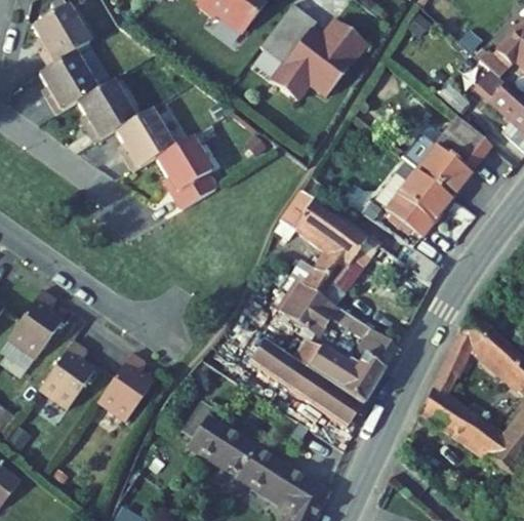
[(222,12),(246,32),(272,0),(204,0),(205,5),(215,13),(222,12)]
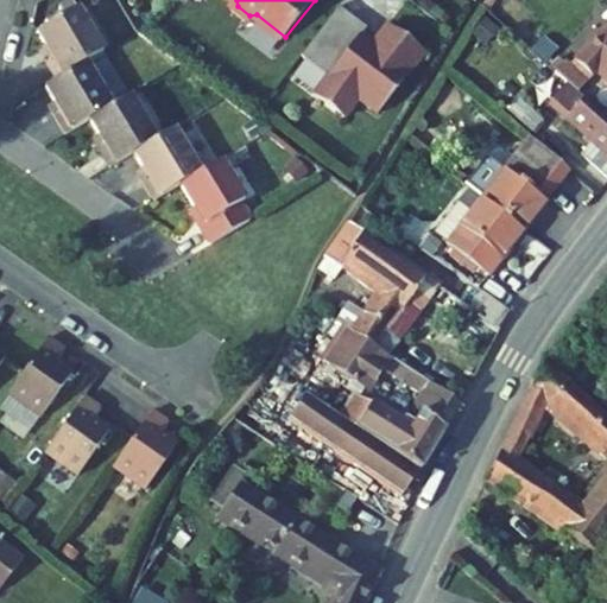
[(105,49),(78,5),(37,30),(50,51),(45,55),(57,76),(87,59),(105,49)]
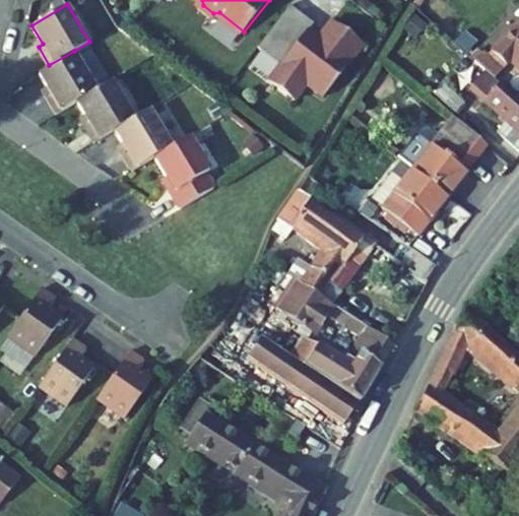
[(318,23),(295,4),(261,46),(283,64),(270,79),(295,100),(308,84),(325,98),(366,47),(336,22),(323,38),(313,30),(318,23)]
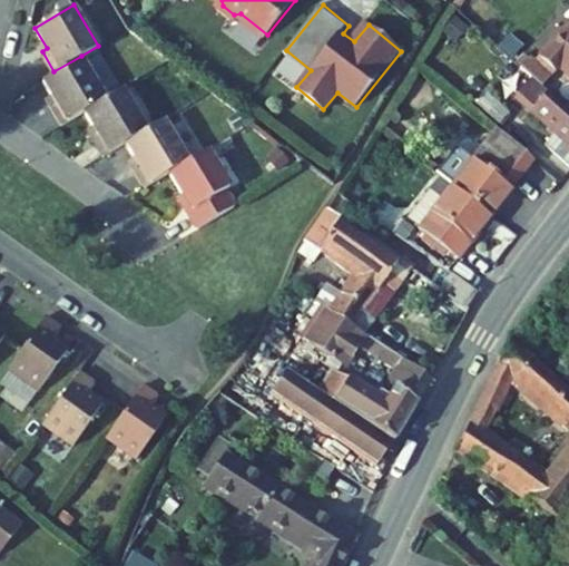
[(568,22),(540,54),(557,70),(561,67),(568,72),(568,22)]
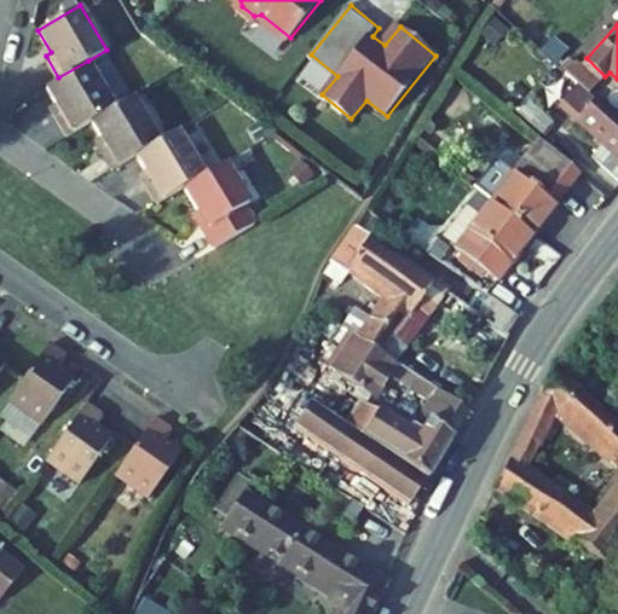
[(599,80),(576,58),(565,70),(579,82),(589,91),(599,80)]
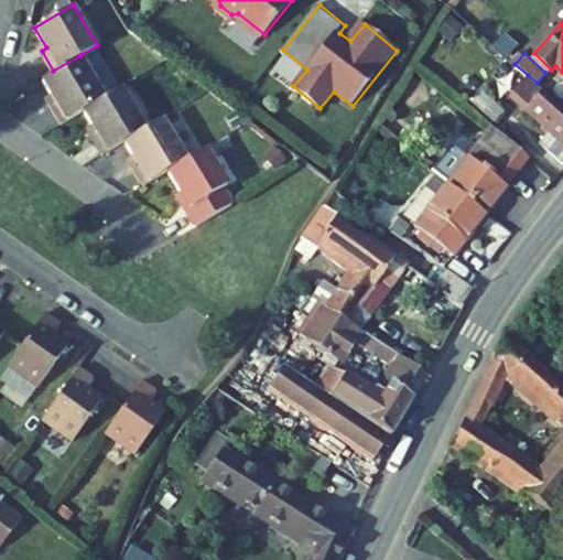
[(105,96),(80,55),(53,71),(43,77),(55,98),(50,101),(62,121),(83,109),(105,96)]
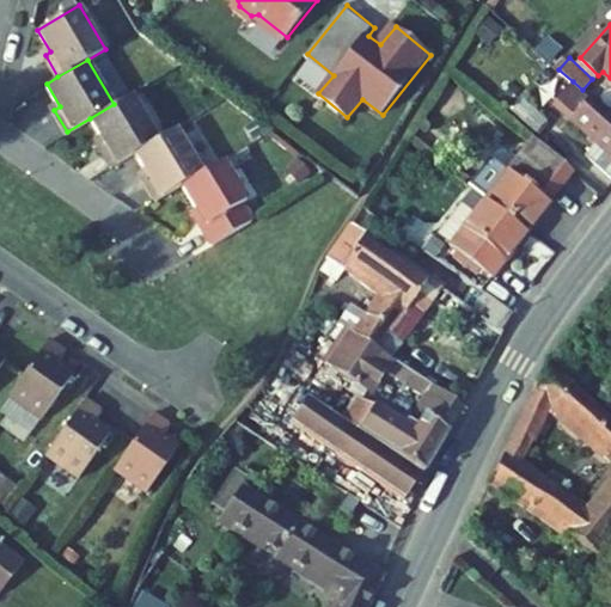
[(610,91),(604,85),(593,78),(592,79),(582,90),(587,96),(591,91),(610,108),(610,91)]
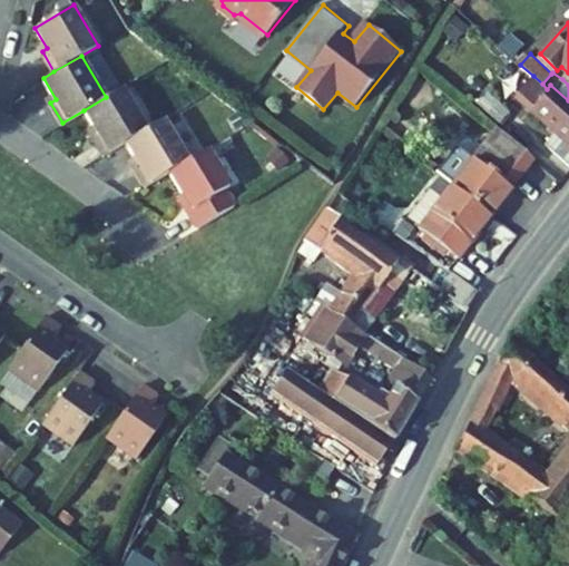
[(546,142),(568,162),(568,100),(550,85),(547,89),(542,84),(533,76),(514,98),(555,133),(546,142)]
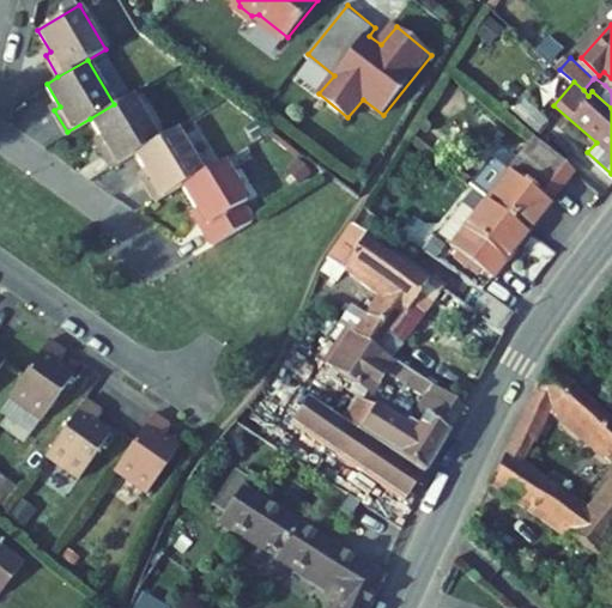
[(90,119),(103,141),(98,144),(111,166),(135,152),(158,138),(132,93),(114,104),(90,119)]
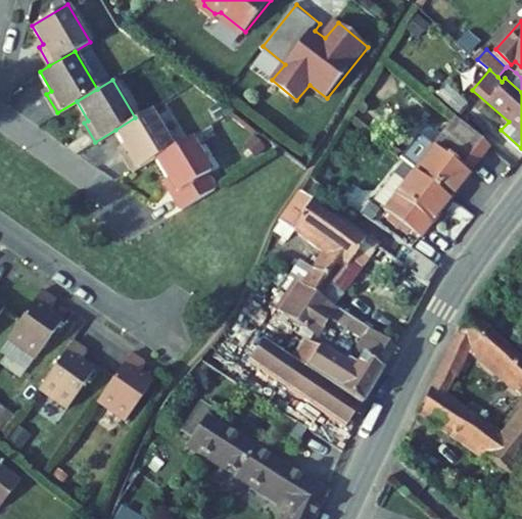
[(115,130),(127,149),(122,151),(133,171),(155,157),(173,146),(151,108),(135,118),(115,130)]
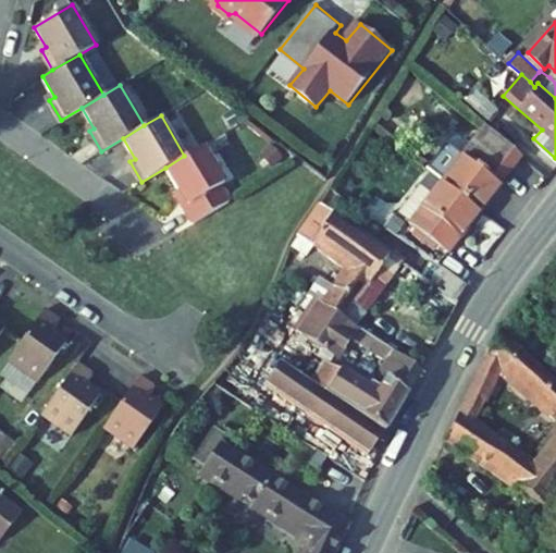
[(502,117),(492,127),(514,146),(521,135),(502,117)]
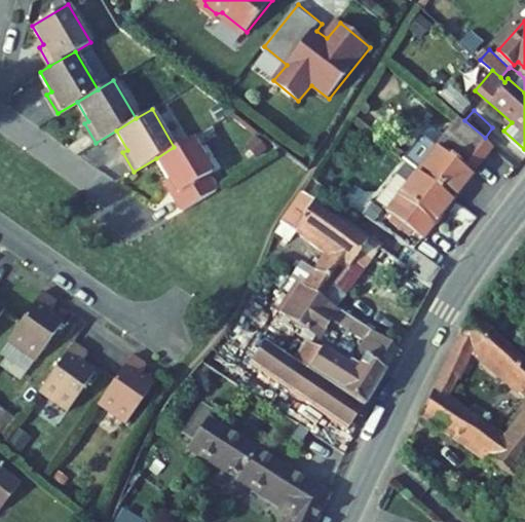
[(455,196),(493,145),(485,138),(464,120),(458,115),(418,168),(455,196)]
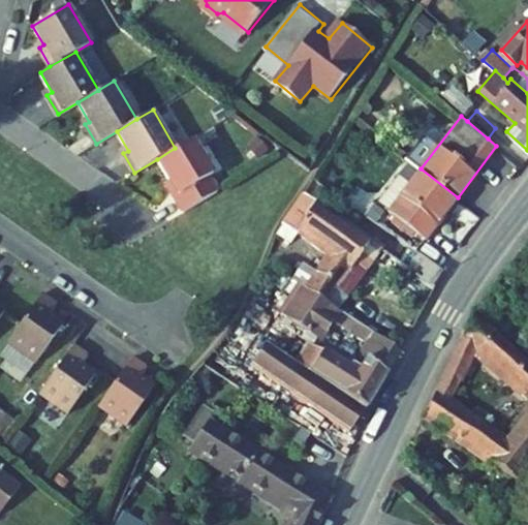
[(219,189),(210,174),(213,172),(193,137),(175,148),(157,159),(177,192),(174,194),(183,211),(219,189)]
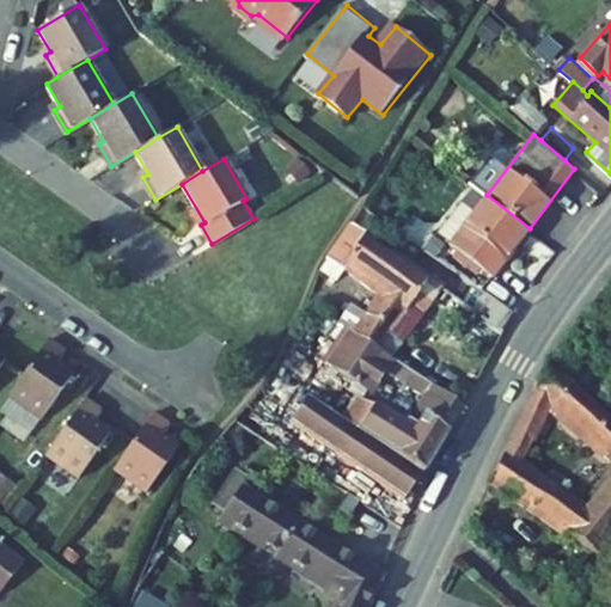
[(530,228),(487,195),(474,185),(438,231),(474,261),(493,275),(530,228)]
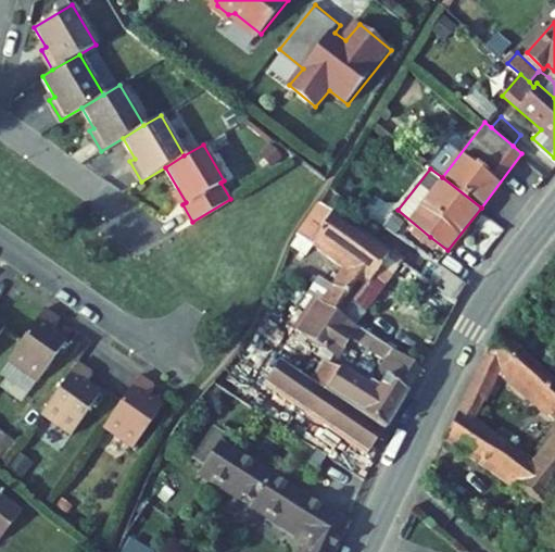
[(313,243),(345,264),(332,281),(318,273),(307,290),(318,299),(344,316),(375,274),(386,281),(392,273),(450,313),(467,283),(440,263),(428,278),(421,274),(390,252),(391,251),(320,199),(297,231),(299,233),(313,243)]
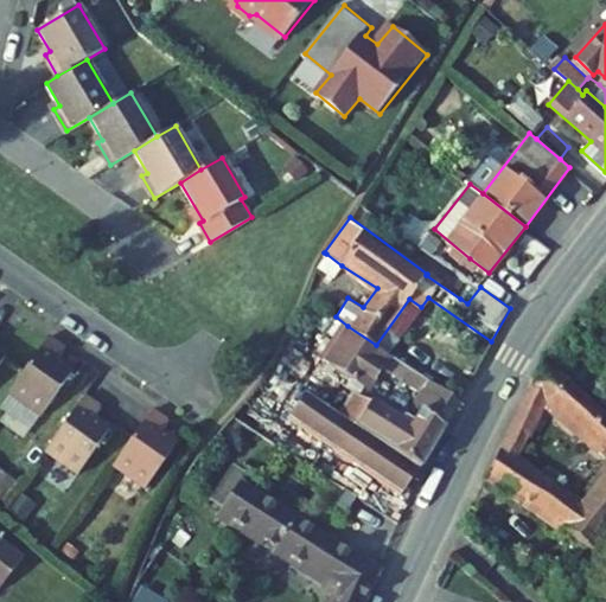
[(318,264),(333,276),(342,266),(326,254),(318,264)]
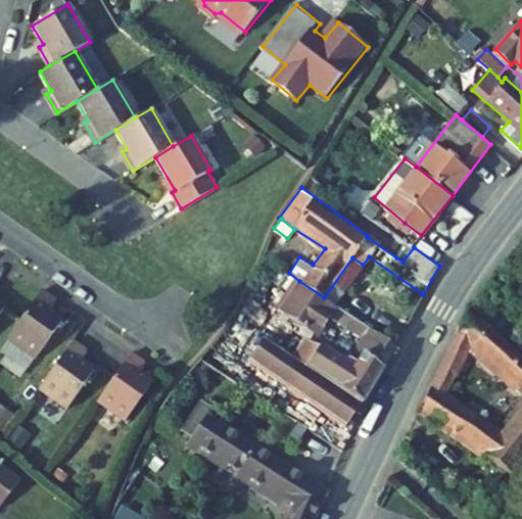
[(396,234),(413,246),(421,235),(405,223),(396,234)]
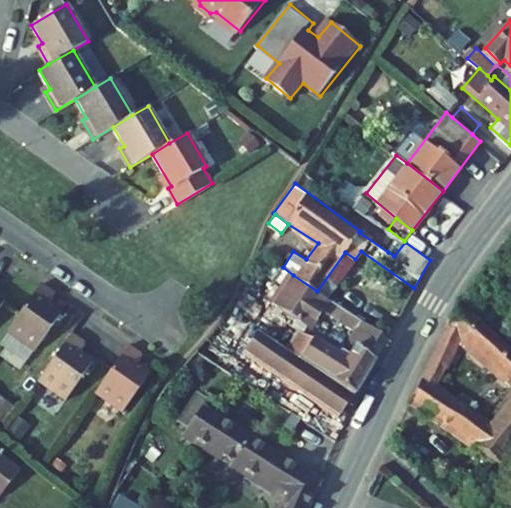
[(388,252),(394,256),(405,242),(398,237),(388,252)]
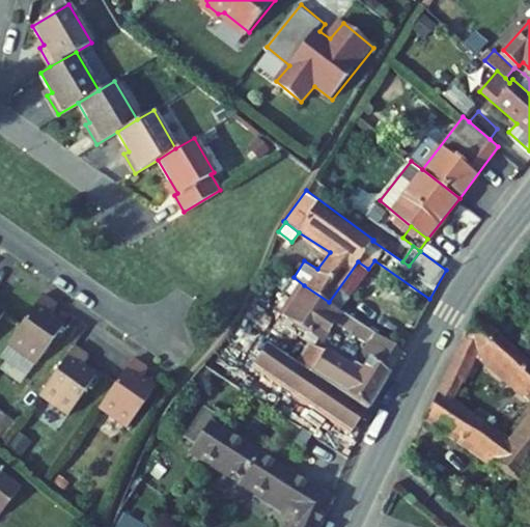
[(368,269),(358,261),(329,302),(339,308),(368,269)]
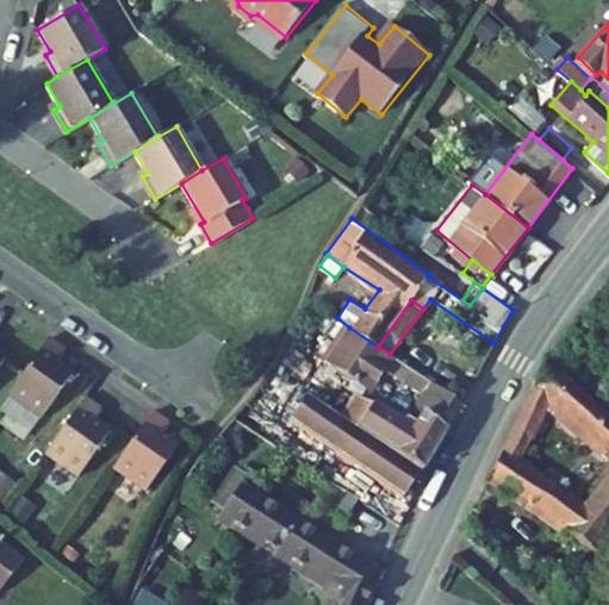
[(367,390),(390,354),(378,347),(349,328),(327,362),(367,390)]
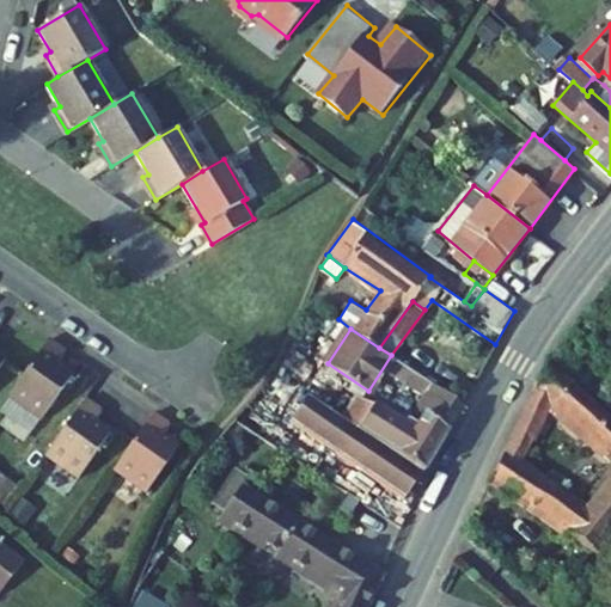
[(65,345),(50,336),(18,381),(50,405),(75,371),(60,360),(66,350),(65,345)]
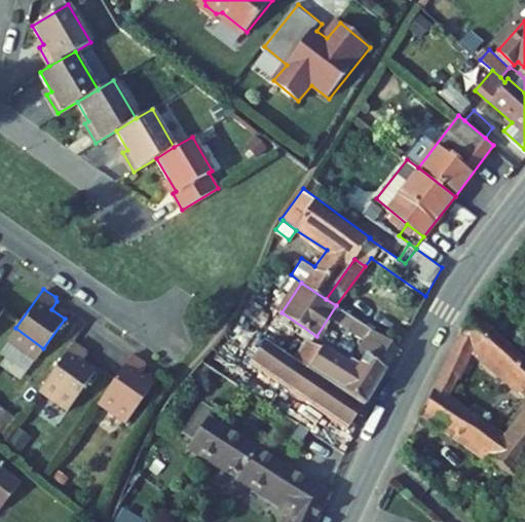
[(472,346),(524,392),(524,407),(511,426),(524,436),(524,356),(471,310),(438,376),(452,386),(472,346)]
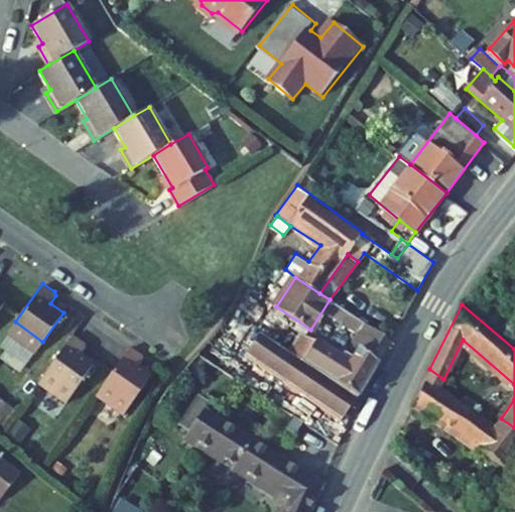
[(349,344),(357,349),(378,362),(392,340),(363,322),(349,344)]
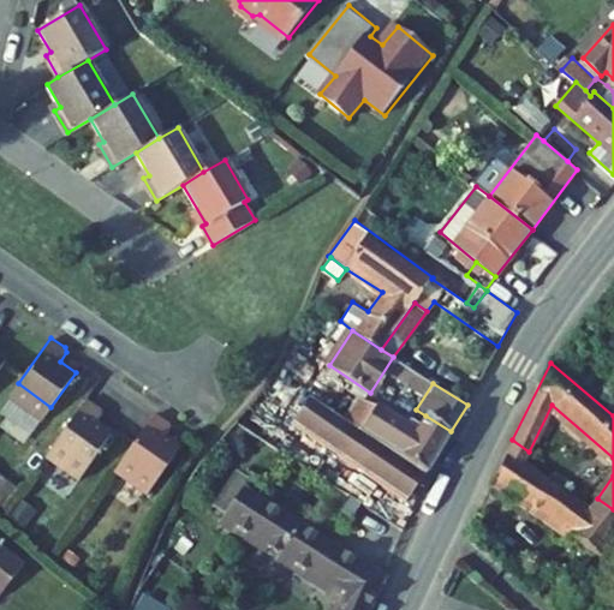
[(343,418),(427,474),(451,431),(425,416),(411,438),(370,413),(375,407),(357,395),(343,418)]
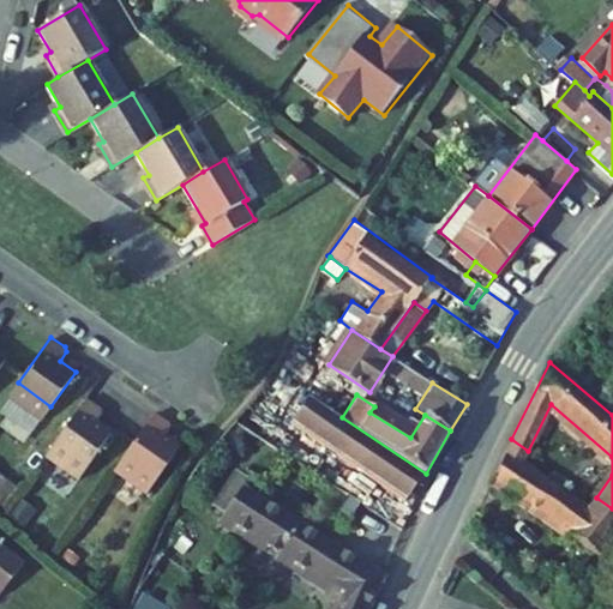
[(102,406),(86,396),(55,442),(88,465),(113,430),(97,420),(102,412),(102,406)]
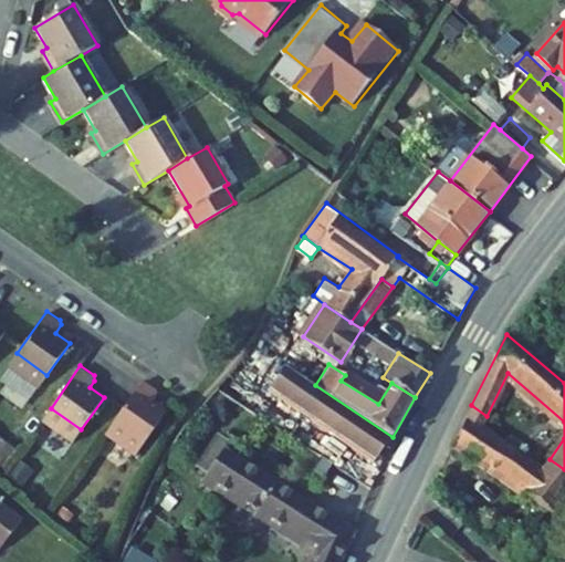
[(376,461),(393,437),(315,385),(286,366),(270,391),(376,461)]
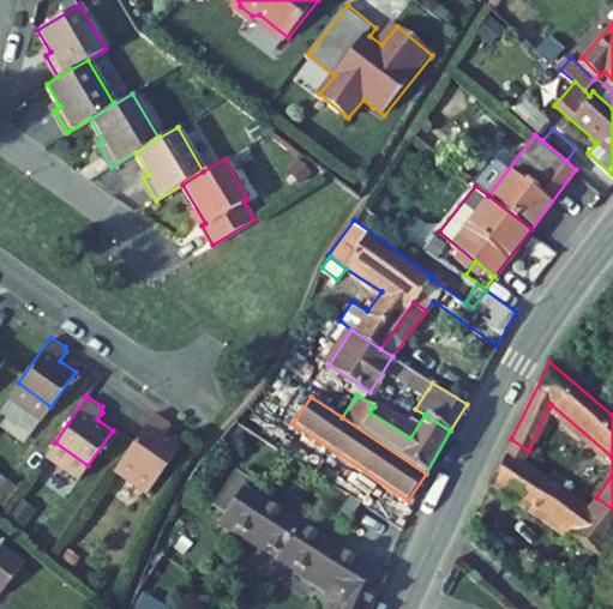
[(172,422),(155,411),(122,457),(157,480),(180,445),(163,434),(172,422)]
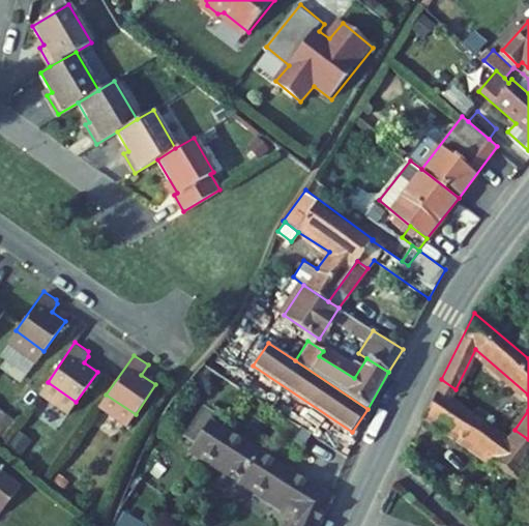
[(510,435),(452,397),(456,389),(441,379),(423,414),(518,478),(528,464),(528,439),(515,430),(510,435)]
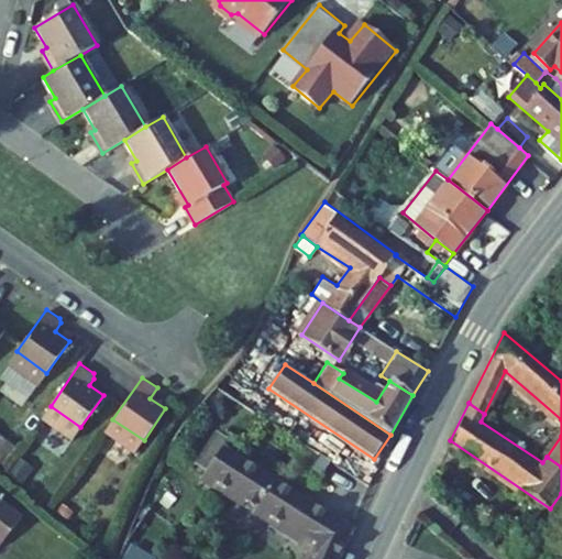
[(0,429),(0,457),(6,460),(18,440),(0,429)]
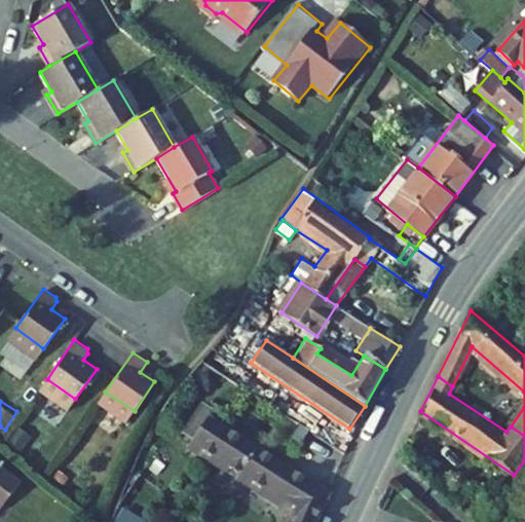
[(190,443),(274,496),(277,491),(295,504),(286,521),(314,521),(328,493),(207,416),(190,443)]
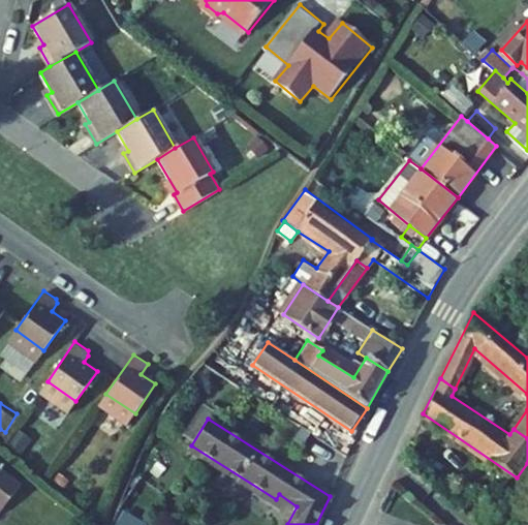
[(283,453),(325,480),(344,450),(301,424),(283,453)]
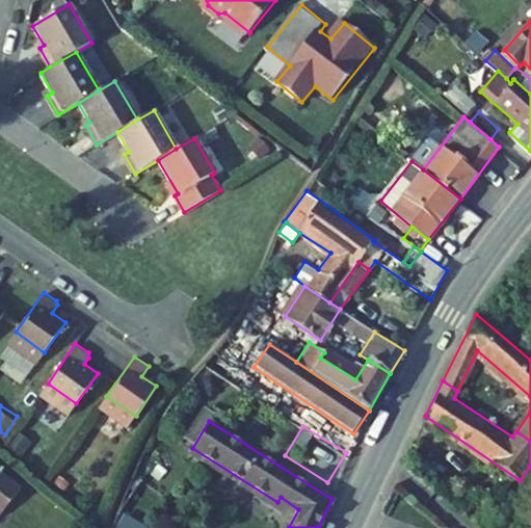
[(0,513),(21,486),(0,470),(0,513)]
